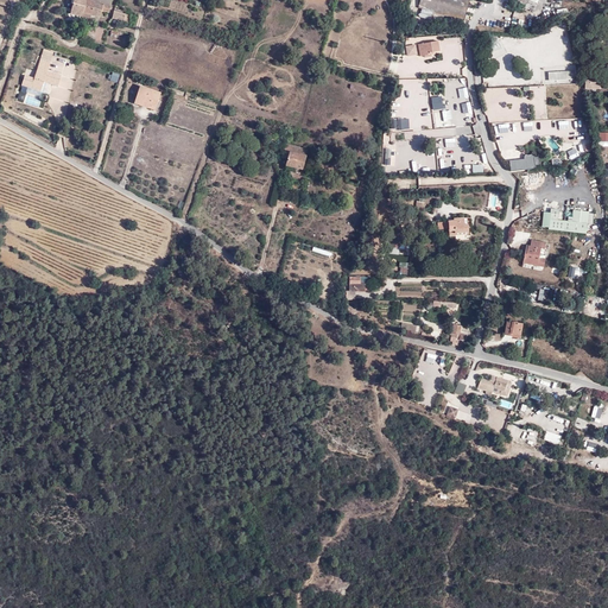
[(83,12),(86,0),(74,0),(70,13),(77,16),(78,11),(83,12)]
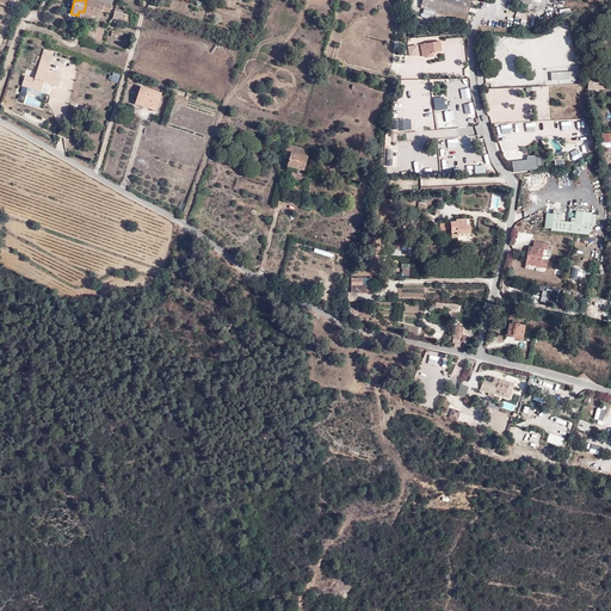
[(110,13),(112,0),(86,0),(84,12),(84,13),(92,16),(102,18),(103,11),(110,13)]
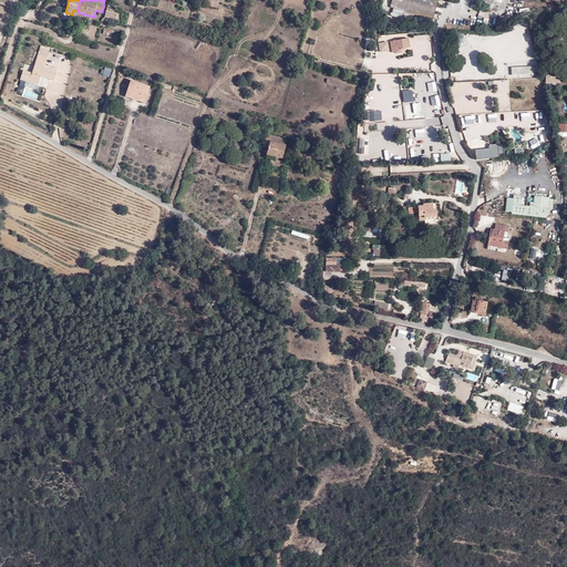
[(437,0),(392,0),(391,8),(393,8),(392,16),(413,22),(415,14),(433,19),(437,0)]
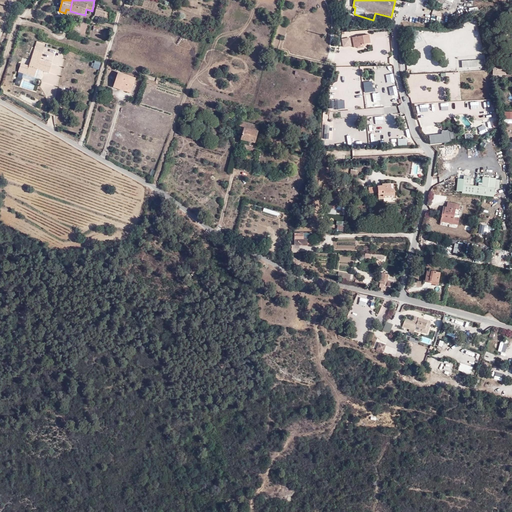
[(101,9),(97,7),(95,15),(108,19),(109,15),(105,14),(106,12),(103,12),(101,11),(101,9)]
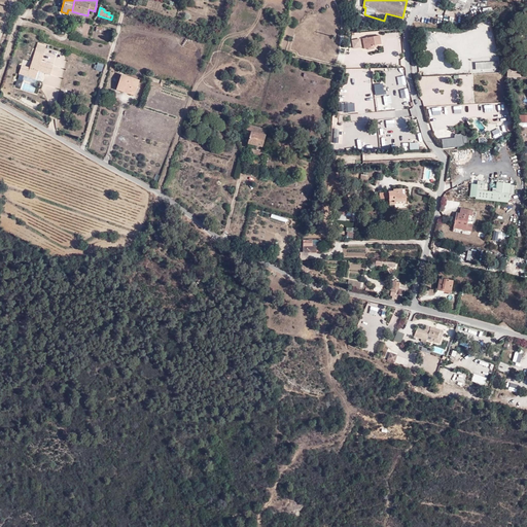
[(471,37),(482,34),(479,26),(469,30),(471,37)]
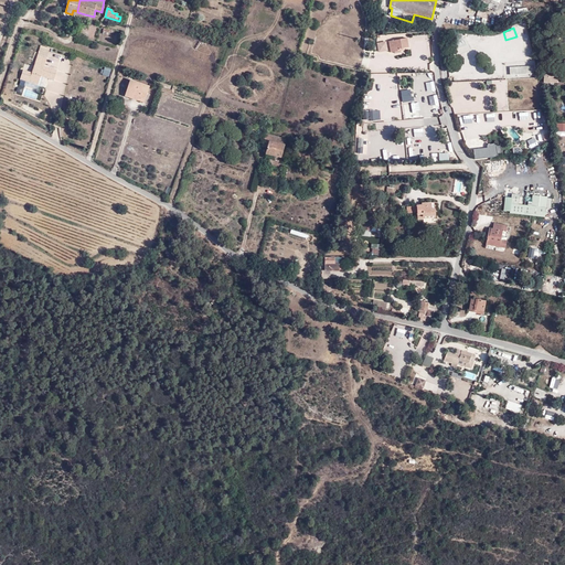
[(473,50),(476,36),(467,35),(467,40),(461,39),(460,48),(473,50)]
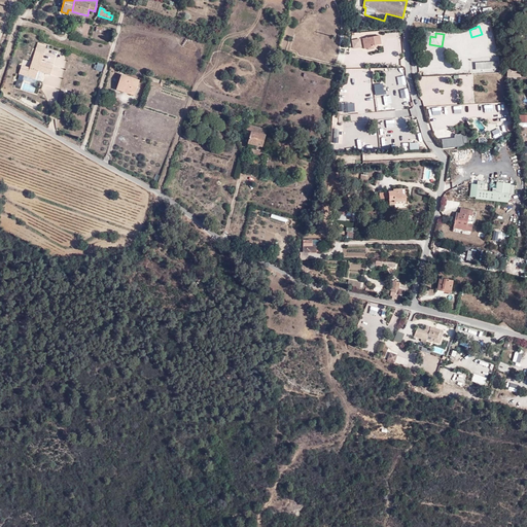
[(385,34),(385,42),(395,42),(394,34),(385,34)]
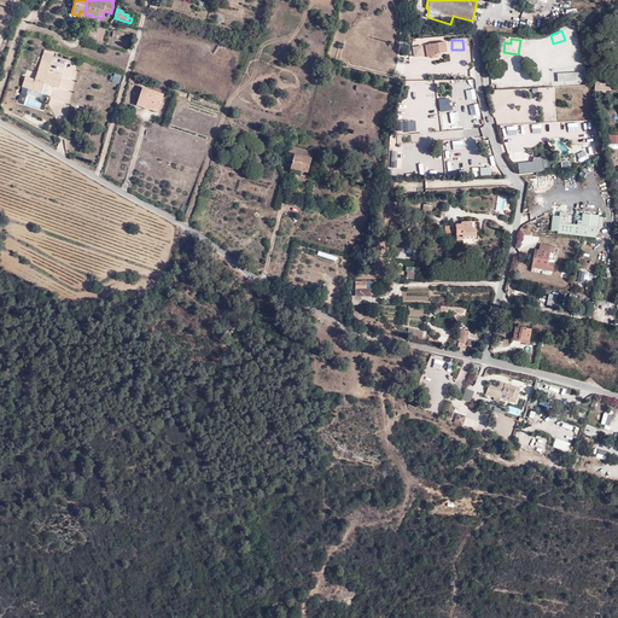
[(566,44),(569,54),(578,51),(575,40),(566,44)]
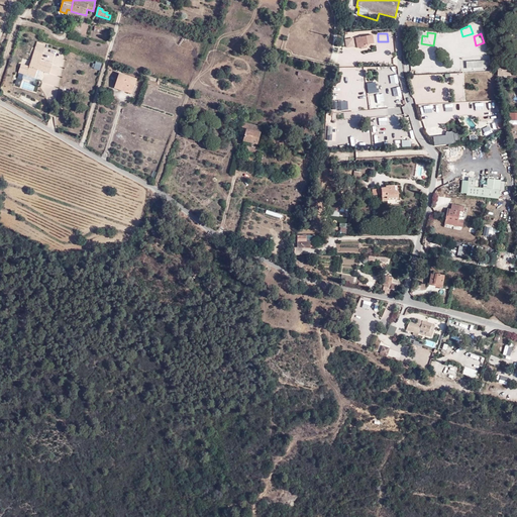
[(366,44),(369,44),(374,43),(373,35),(355,38),(357,47),(366,46),(366,44)]
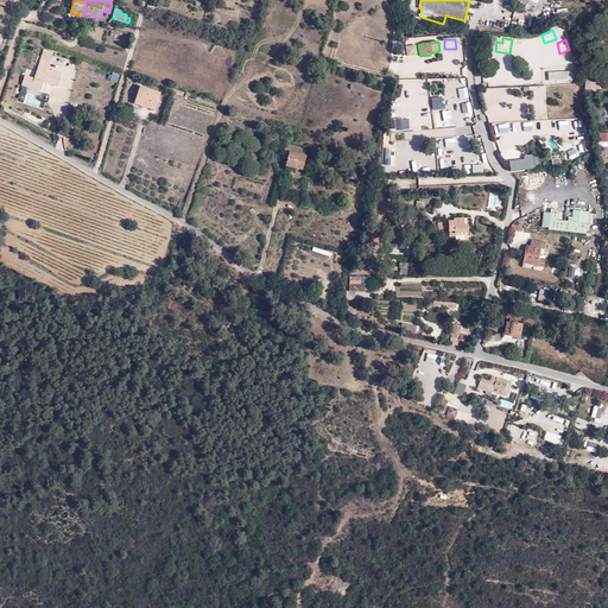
[(540,46),(542,55),(550,55),(550,45),(540,46)]
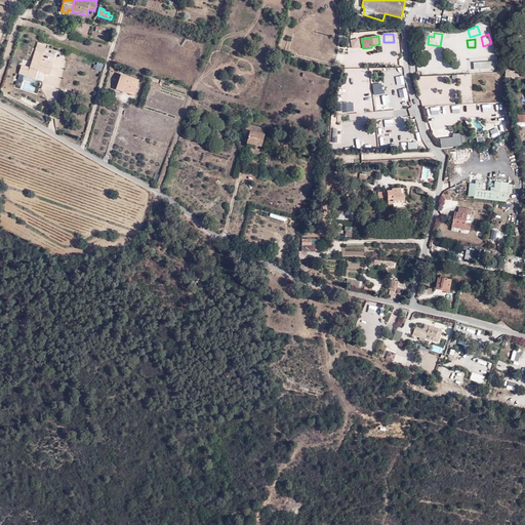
[(44,53),(35,51),(30,68),(22,66),(19,74),(36,79),(38,71),(50,75),(53,66),(41,62),(44,53)]
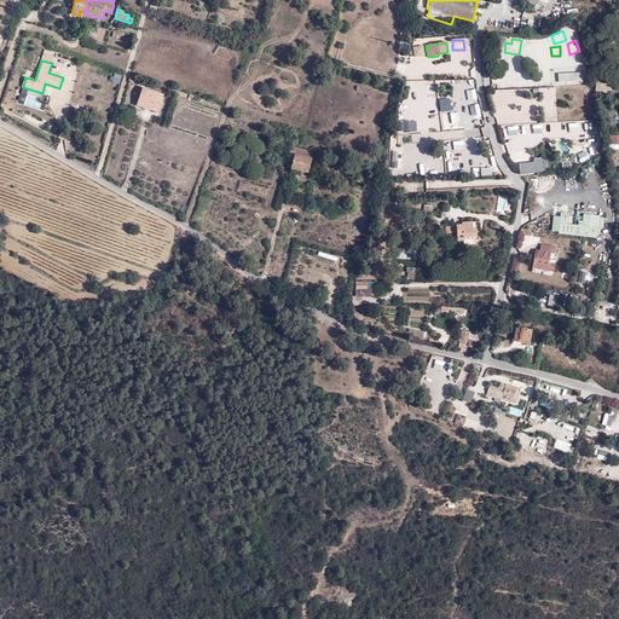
[(120,84),(122,74),(115,71),(111,81),(120,84)]
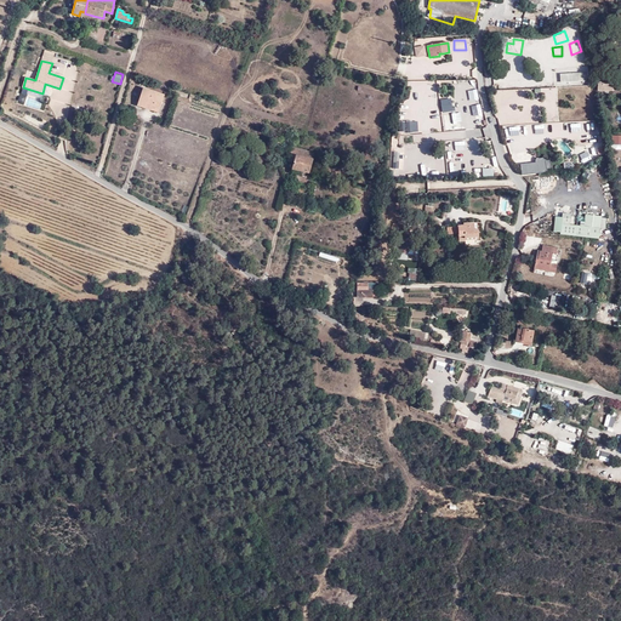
[(586,73),(560,74),(562,83),(587,80),(586,73)]
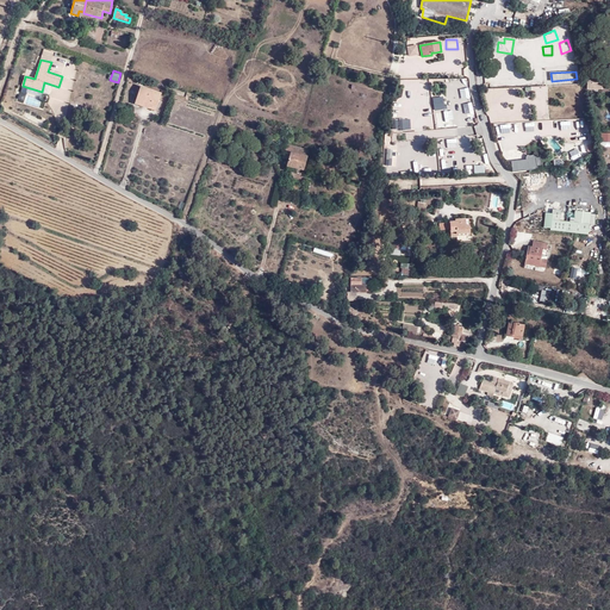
[(609,78),(587,78),(587,89),(602,89),(609,89),(609,78)]
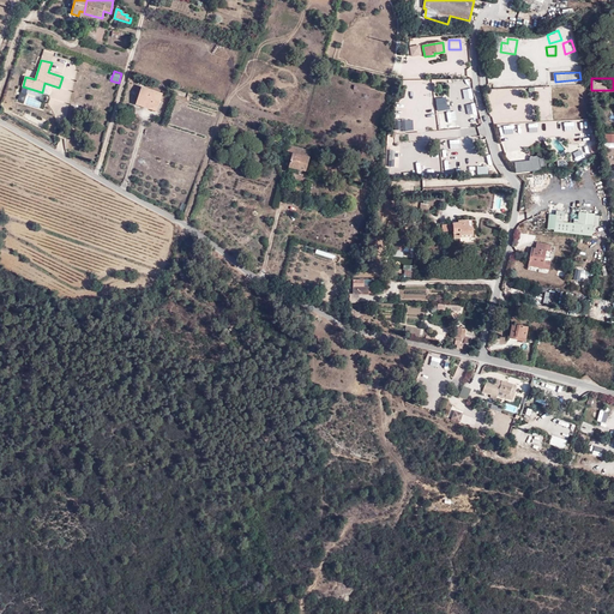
[(137,102),(151,107),(158,108),(163,95),(142,88),(137,102)]
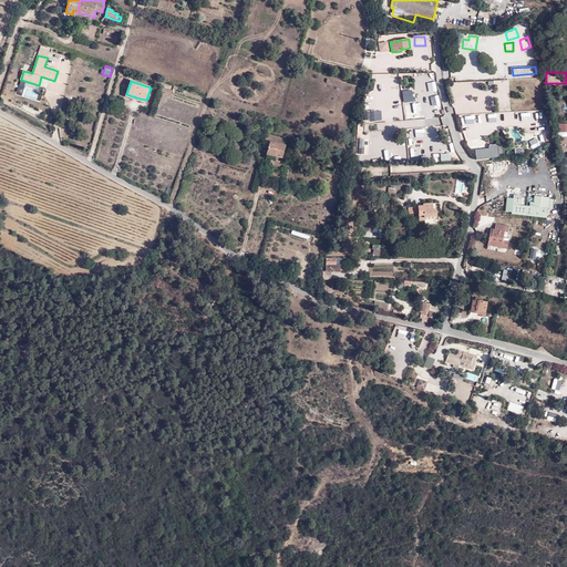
[(412,89),(401,91),(403,102),(414,101),(412,89)]
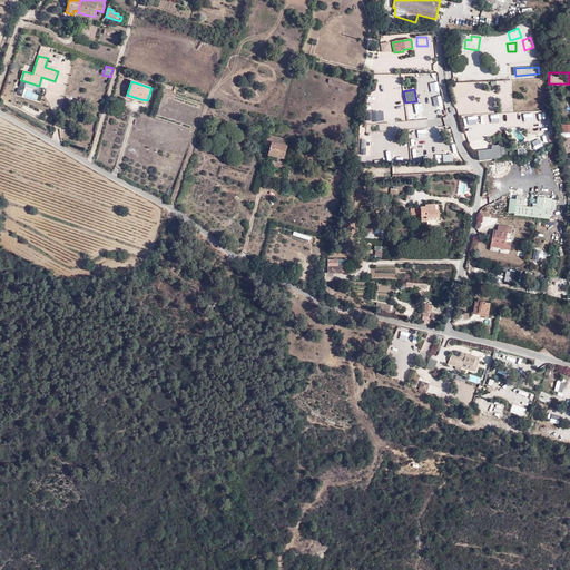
[(477,124),(478,134),(536,129),(536,136),(548,135),(549,141),(553,141),(550,109),(468,116),(468,120),(473,120),(473,124),(477,124)]
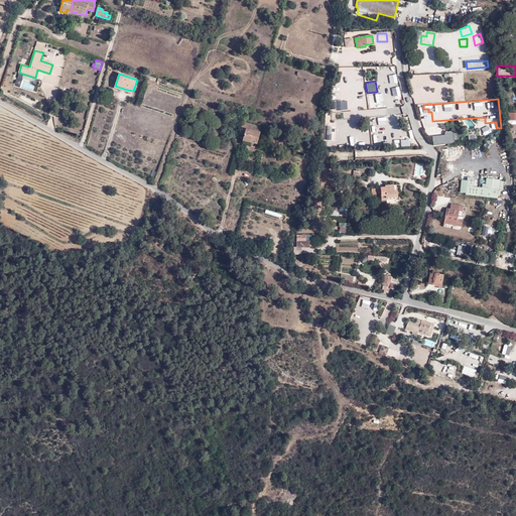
[(347,109),(347,100),(332,101),(332,109),(347,109)]
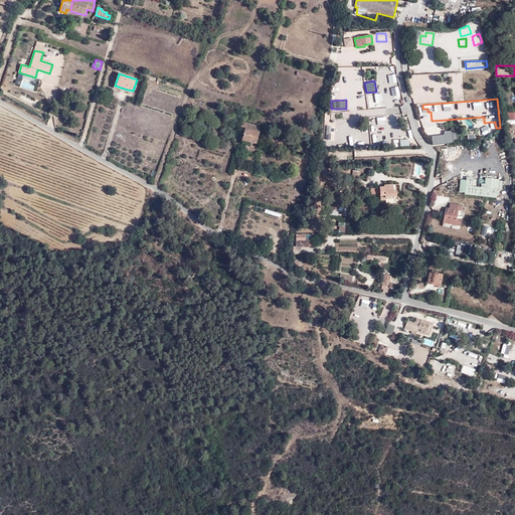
[(401,114),(400,107),(377,109),(378,115),(401,114)]
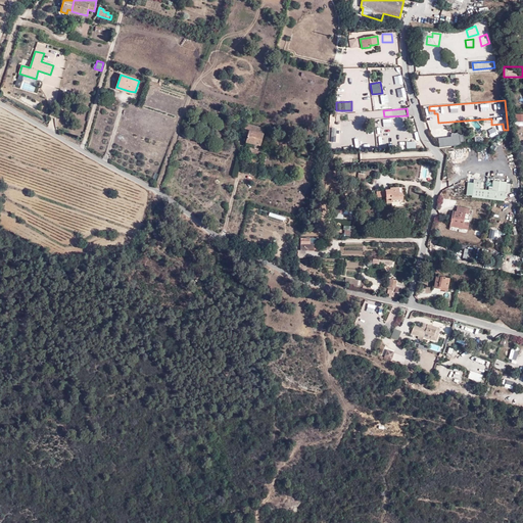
[(245,142),(254,144),(259,145),(264,134),(265,129),(246,124),(243,135),(246,136),(245,142)]
